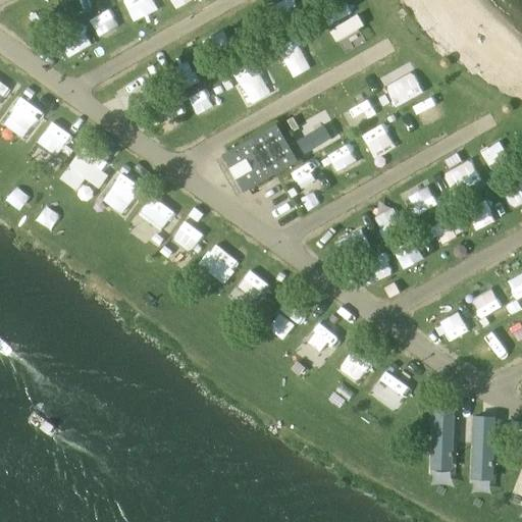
[(277,174),(299,162),(277,124),(256,137),(223,155),(245,193),(277,174)]
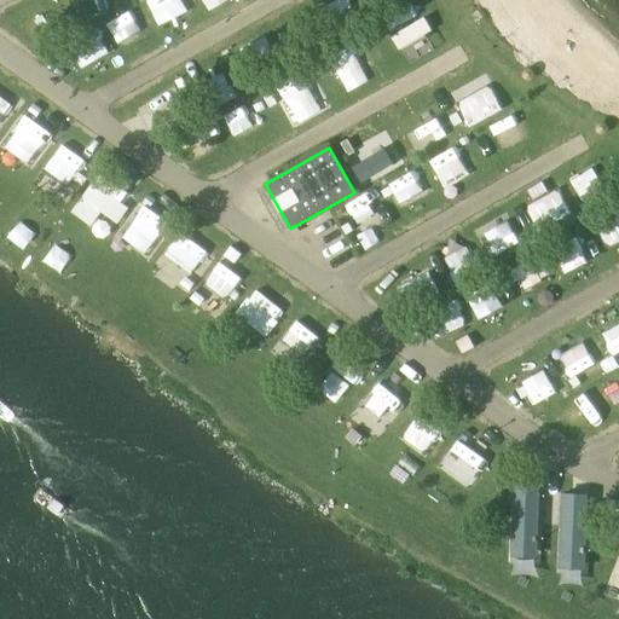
[(593,166),(570,177),(579,200),(603,189),(593,166)]
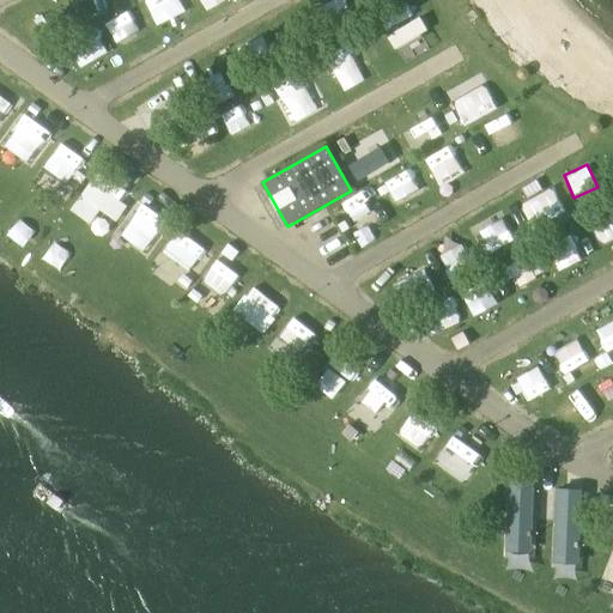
[(520,202),(530,226),(564,212),(553,187),(520,202)]
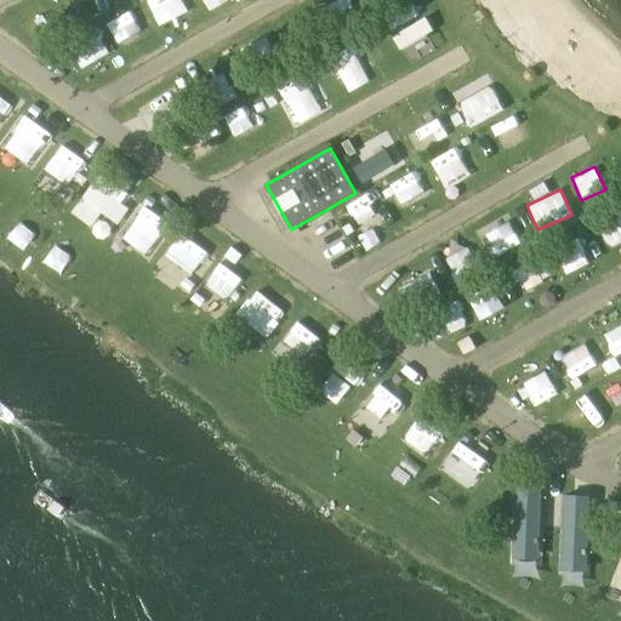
[(598,226),(609,248),(620,240),(620,215),(620,214),(598,226)]
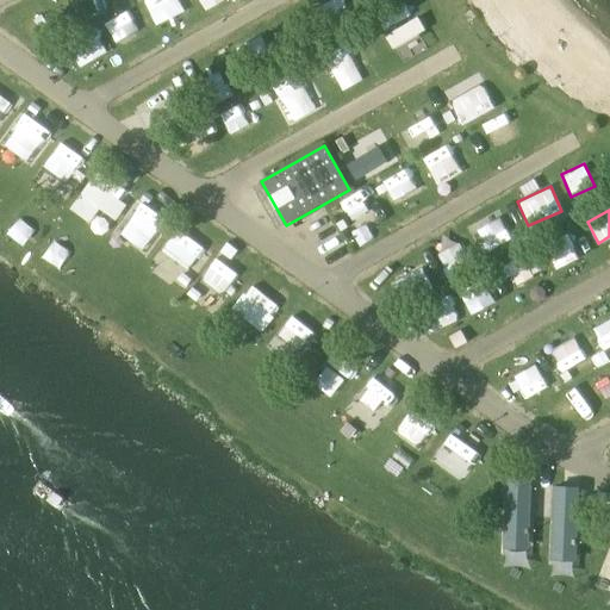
[(571,228),(539,248),(552,271),(585,250),(571,228)]
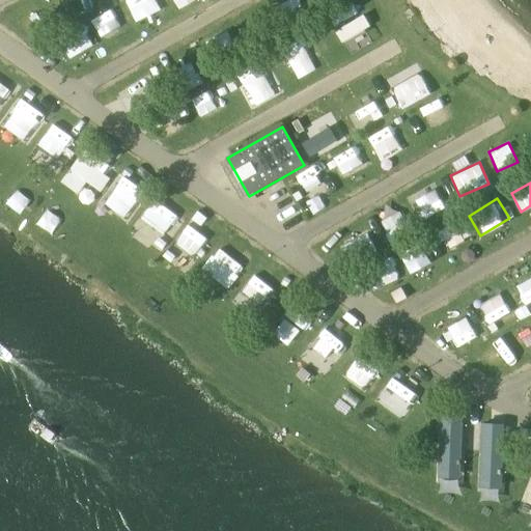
[(436,232),(446,252),(466,241),(455,221),(436,232)]
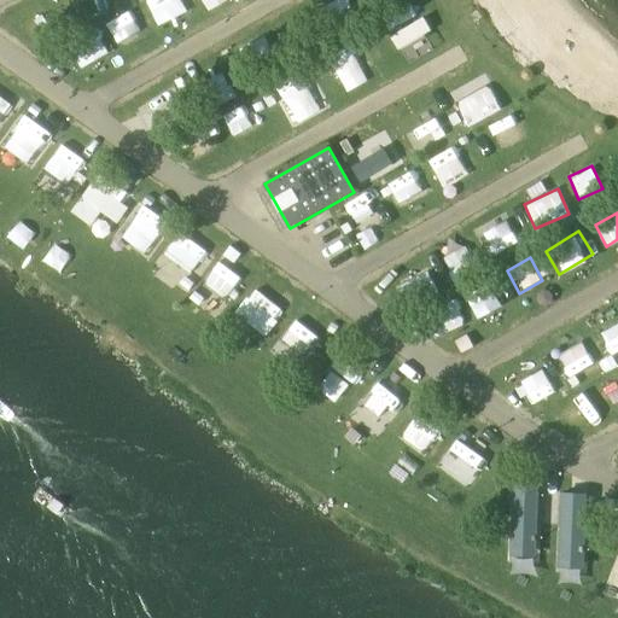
[(617,355),(617,325),(604,336),(617,355)]
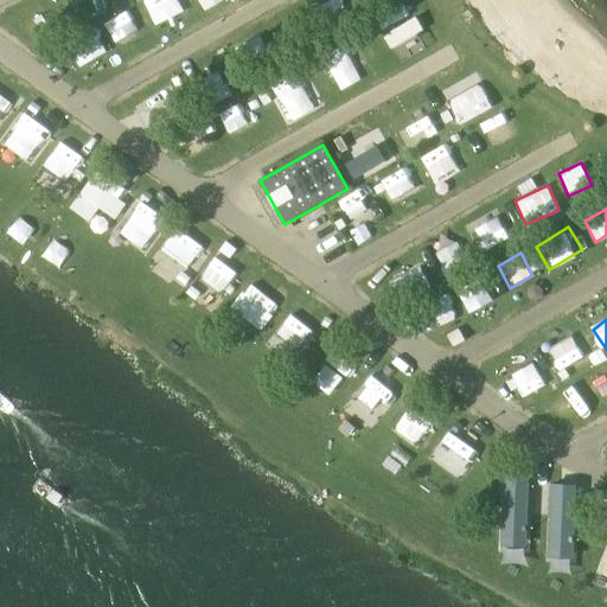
[(548,355),(562,376),(590,357),(576,336),(548,355)]
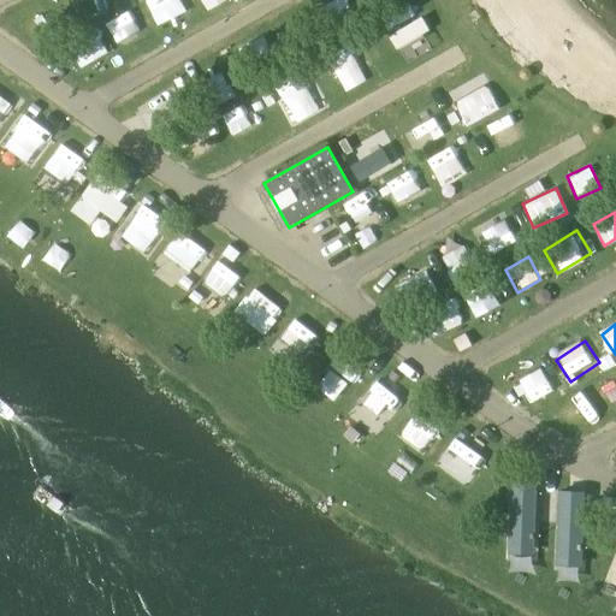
[(538,367),(515,383),(528,403),(551,388),(538,367)]
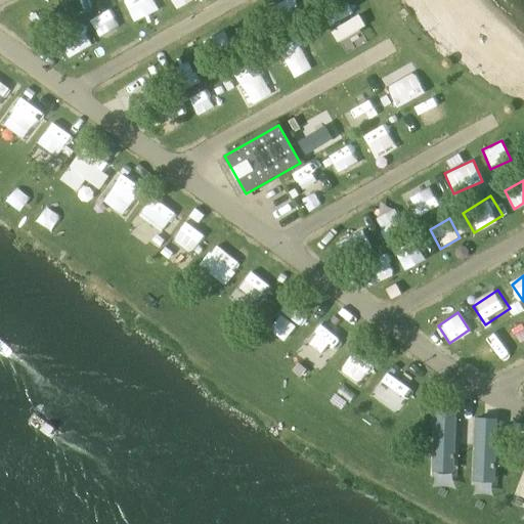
[(523,318),(496,336),(506,351),(523,340),(523,318)]
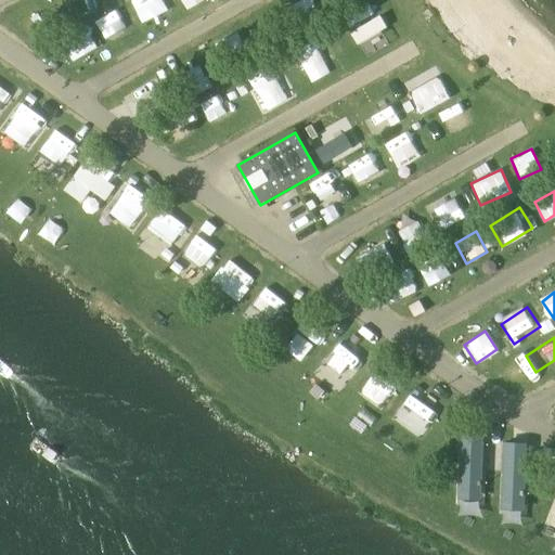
[(525,512),(526,441),(501,440),(500,512),(525,512)]
